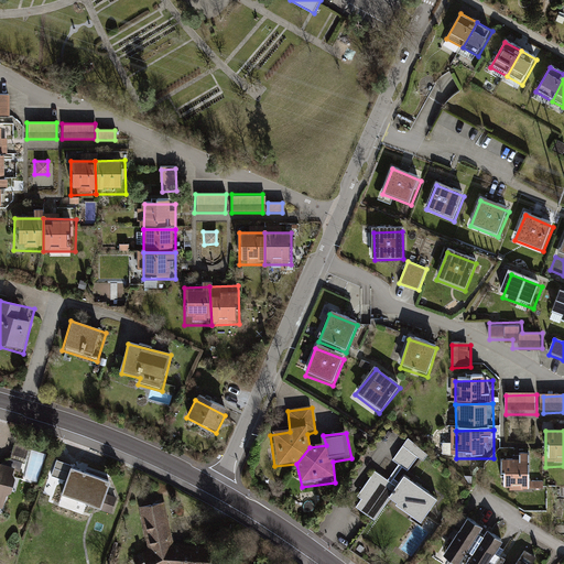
[(371,522),(387,499),(404,476),(411,481),(429,456),(405,440),(388,465),(394,469),(387,480),(375,472),(355,499),(361,503),(355,511),(371,522)]
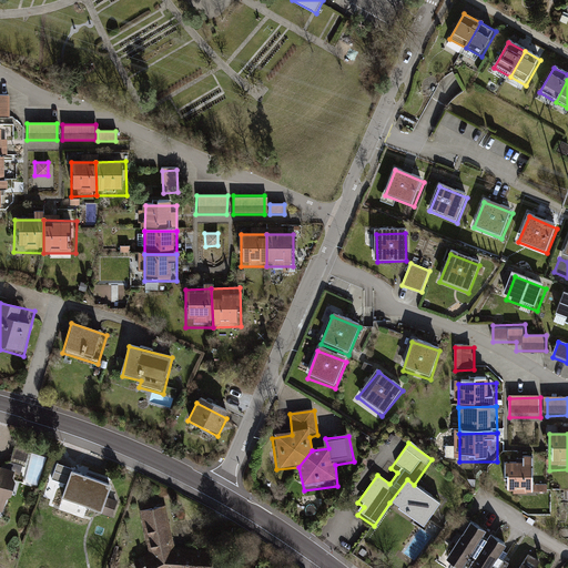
[(28,463),(31,449),(18,446),(14,459),(28,463)]
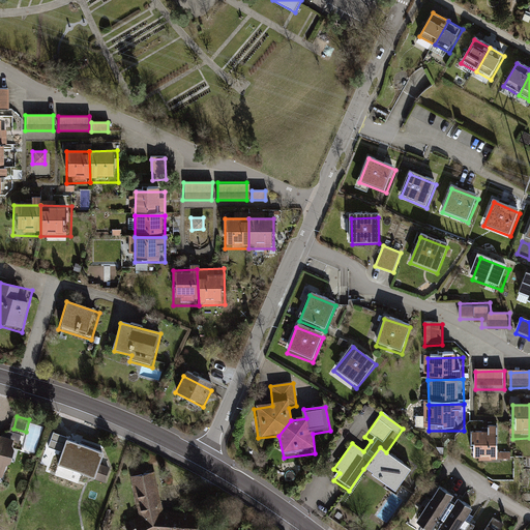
[(32,420),(29,433),(42,435),(46,422),(32,420)]
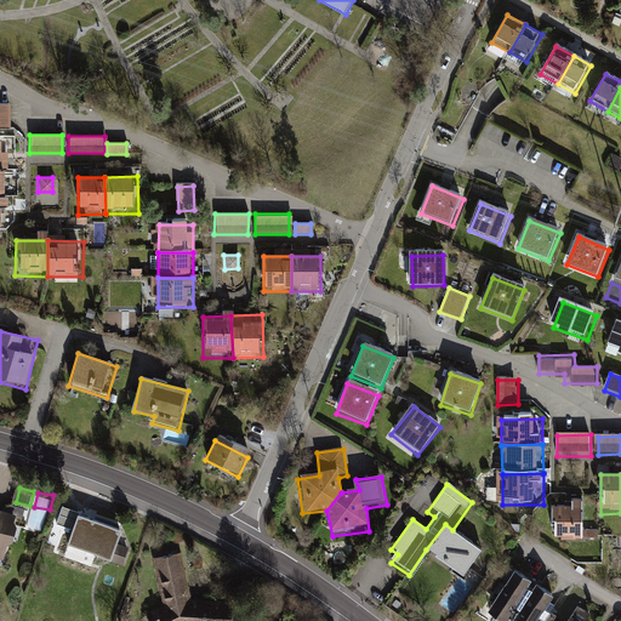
[(556,507),(556,542),(590,543),(591,507),(556,507)]
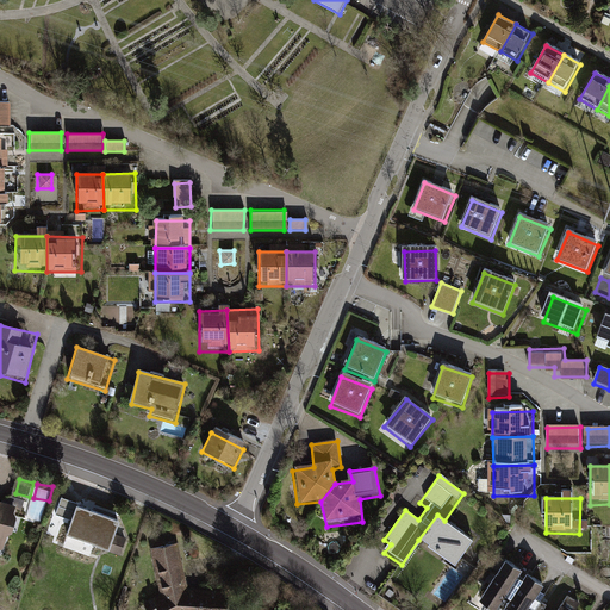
[(22,509),(0,502),(0,551),(7,553),(22,509)]
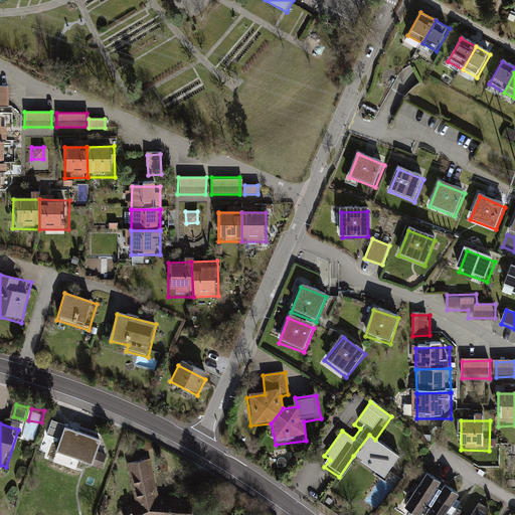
[(64,432),(56,456),(97,469),(105,445),(64,432)]
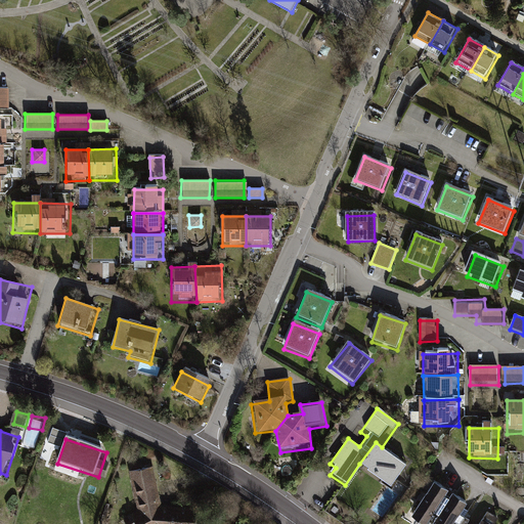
[(359,464),(389,485),(405,464),(382,447),(376,442),(359,464)]
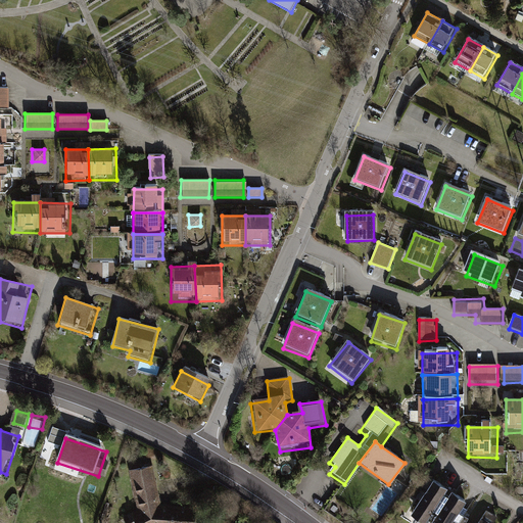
[(158,473),(131,473),(141,522),(183,522),(185,513),(167,509),(158,473)]
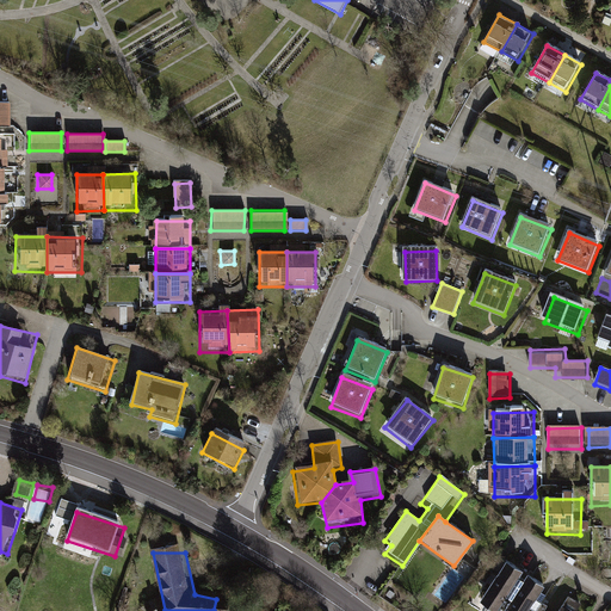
[(510,561),(481,602),(495,610),(501,610),(528,574),(510,561)]
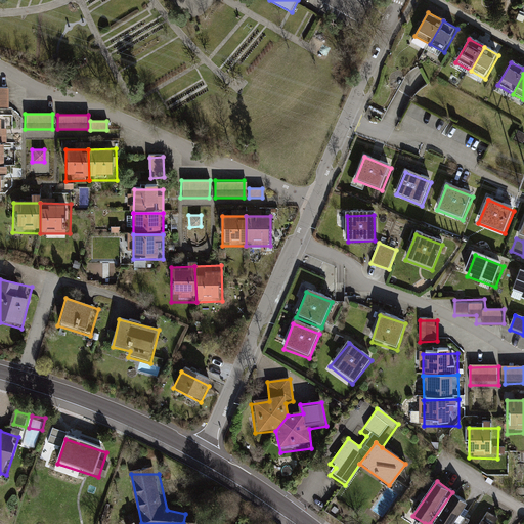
[(434,523),(453,523),(469,501),(454,493),(434,523)]
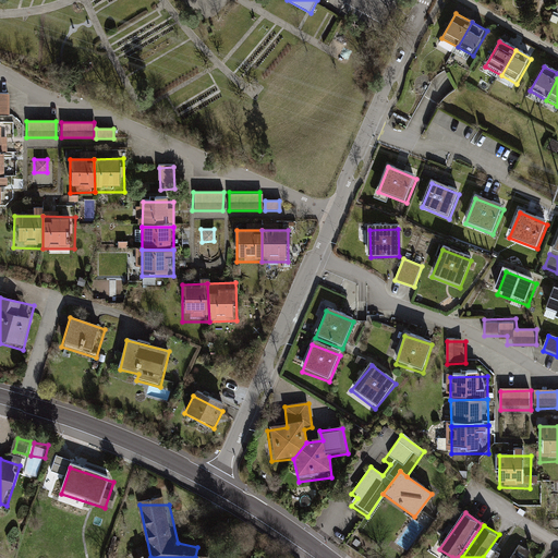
All buildings are outlined.
